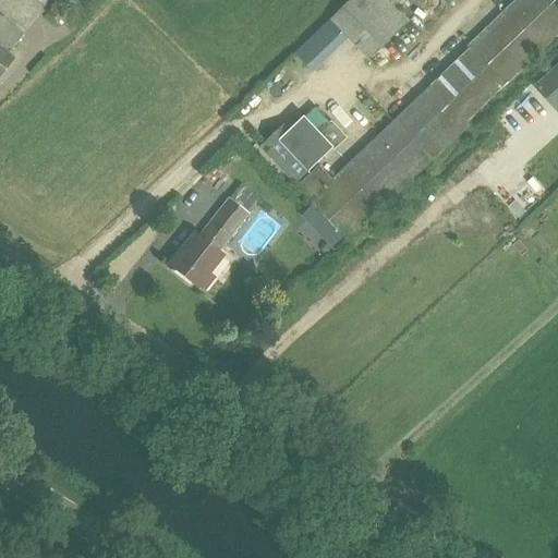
[(506,84),(557,33),(557,0),(513,0),(468,45),(470,47),(432,84),(469,123),(507,85),(506,84)]
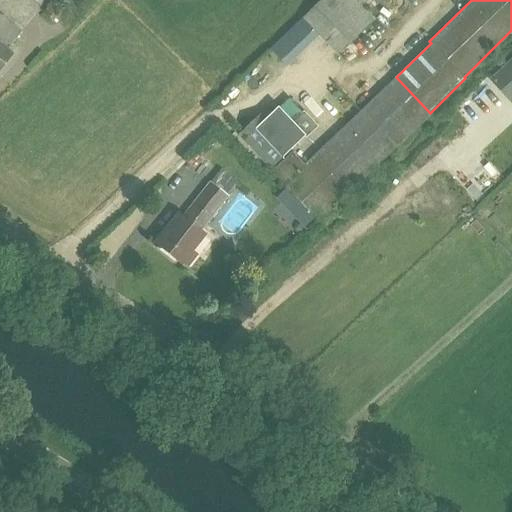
[(0,15),(0,65),(11,52),(6,48),(20,31),(0,15)]
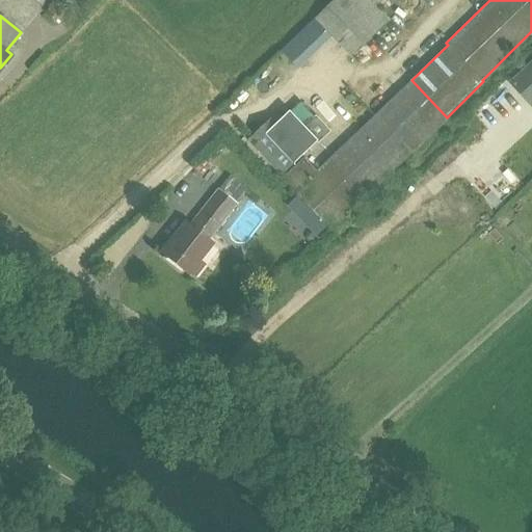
[(313,50),(329,34),(314,19),(298,34),(313,50)]
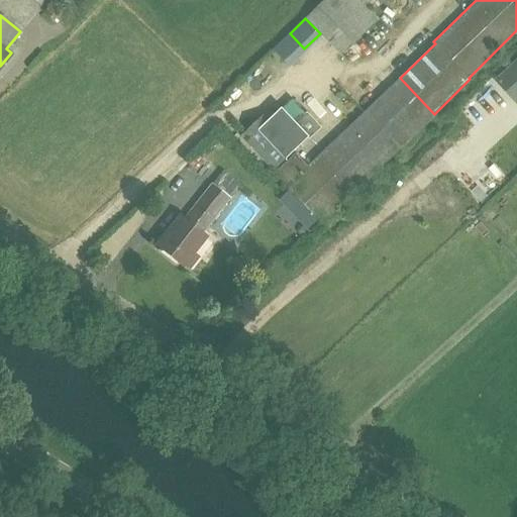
[(389,71),(409,53),(404,46),(384,66),(389,71)]
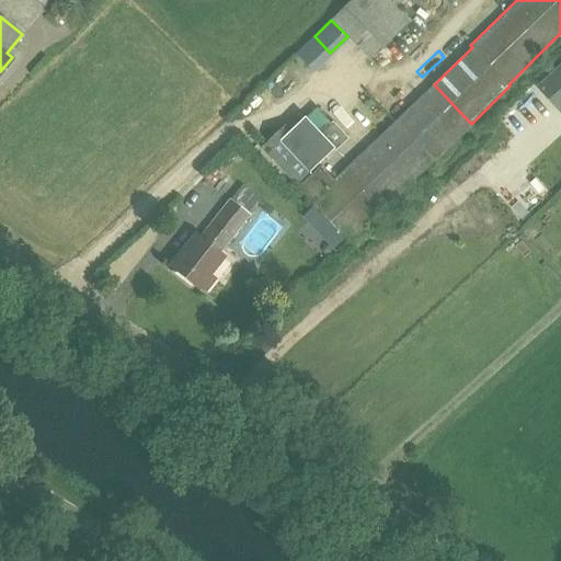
[(560,66),(539,87),(560,111),(560,66)]
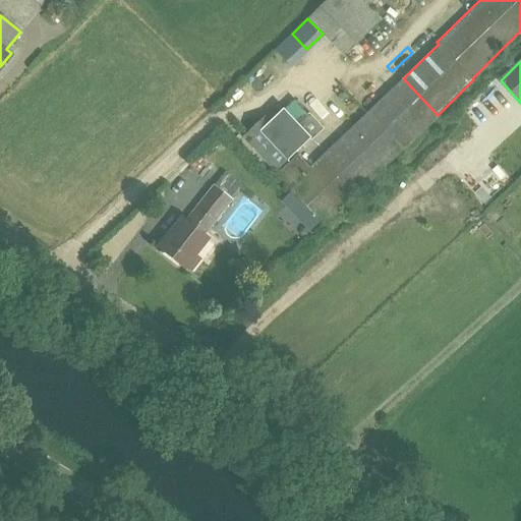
[(438,115),(403,78),(309,168),(297,155),(278,173),(326,222),(438,115)]
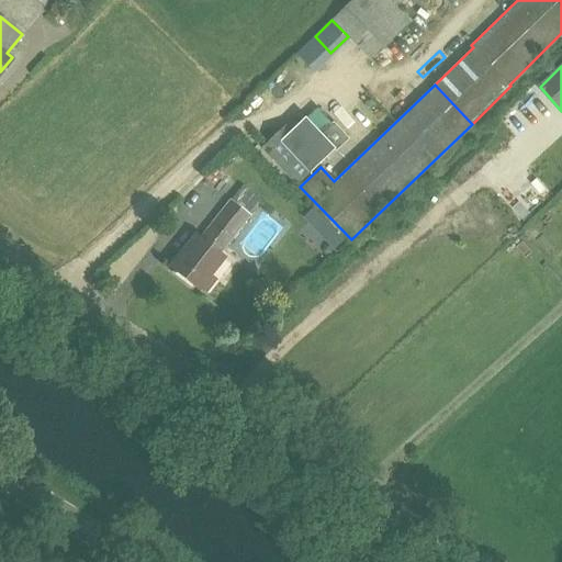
[(367,94),(381,107),(390,97),(375,85),(367,94)]
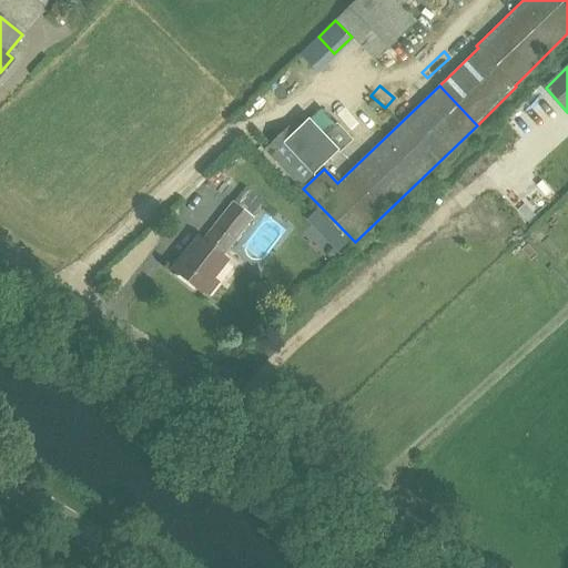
[(300,186),(340,150),(310,119),(297,130),(292,124),(265,150),(300,186)]
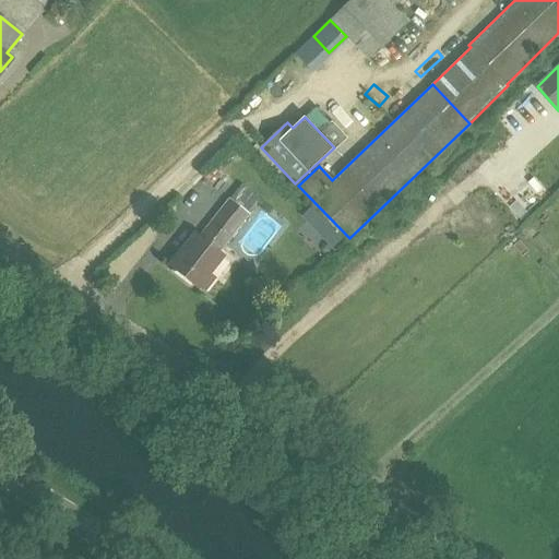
[(216,251),(247,214),(227,199),(197,238),(192,235),(168,265),(197,287),(199,285),(204,290),(214,277),(209,273),(222,256),(216,251)]
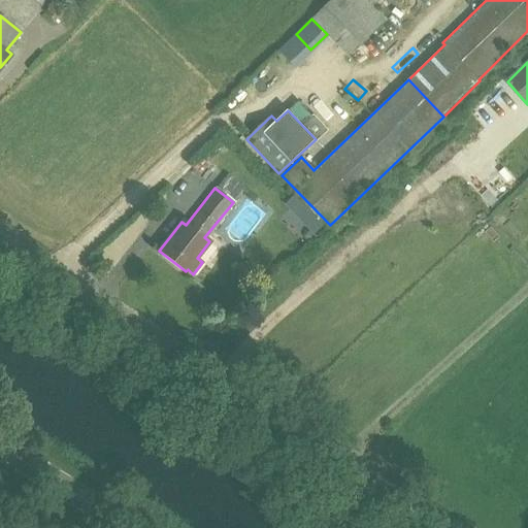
[(308,203),(297,192),(285,203),(296,216),(315,234),(327,223),(308,203)]
